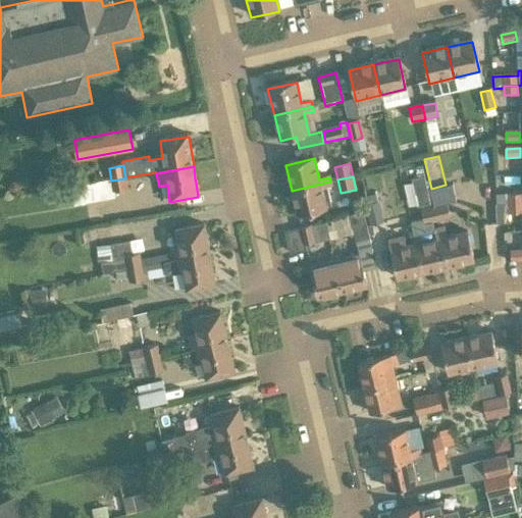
[(111,180),(113,193),(127,191),(126,185),(125,178),(111,180)]
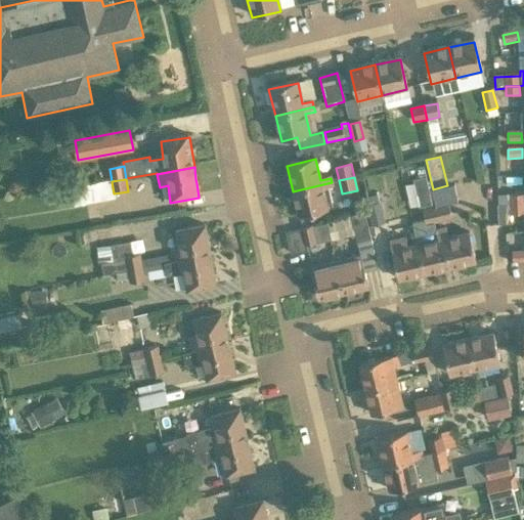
[(425,179),(413,182),(420,209),(431,207),(425,179)]
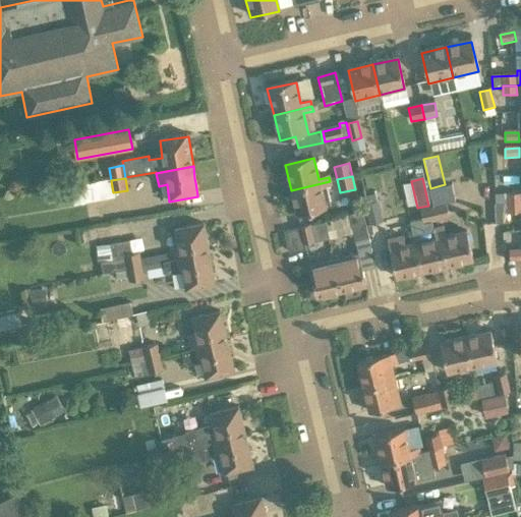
[(330,181),(291,190),(297,217),(326,210),(326,208),(330,207),(326,188),(331,186),(330,181)]
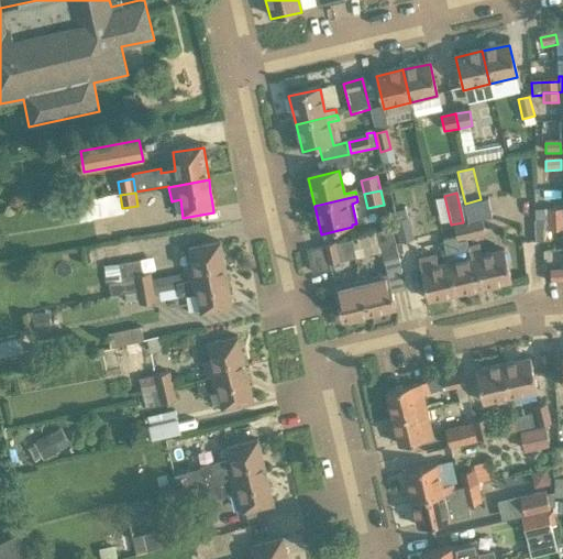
[(488,203),(464,208),(468,225),(472,241),(485,238),(481,221),(492,219),(488,203)]
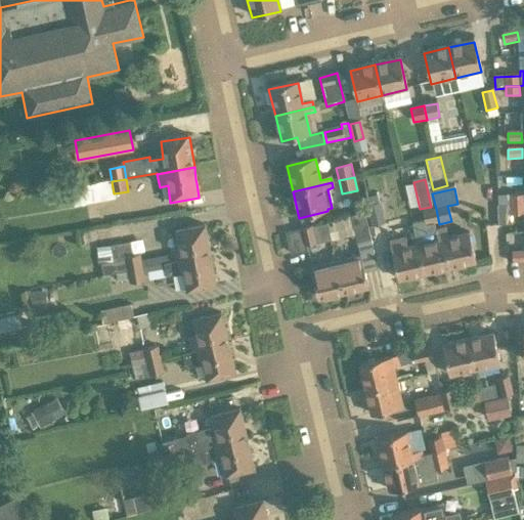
[(510,197),(510,207),(523,206),(523,196),(510,197)]
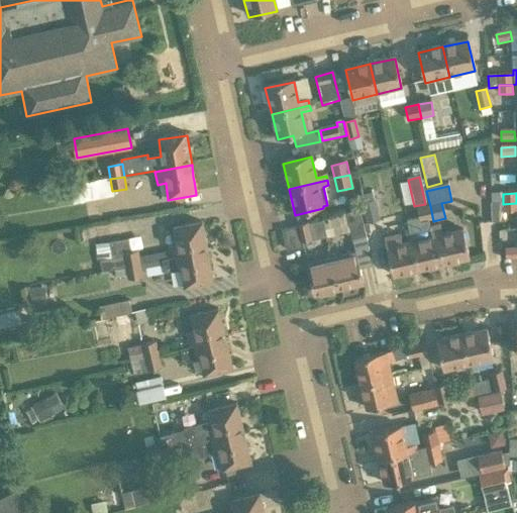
[(516,202),(516,203),(503,204),(491,204),(492,223),(502,222),(504,222),(504,213),(516,212),(516,202)]
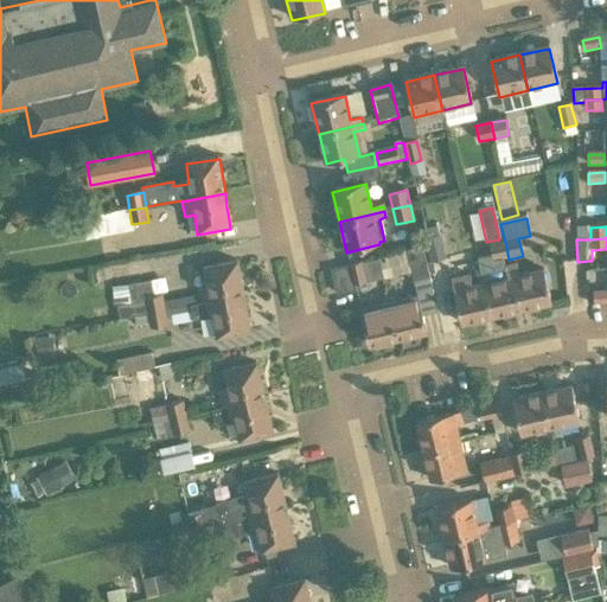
[(440,238),(426,241),(429,258),(442,256),(440,238)]
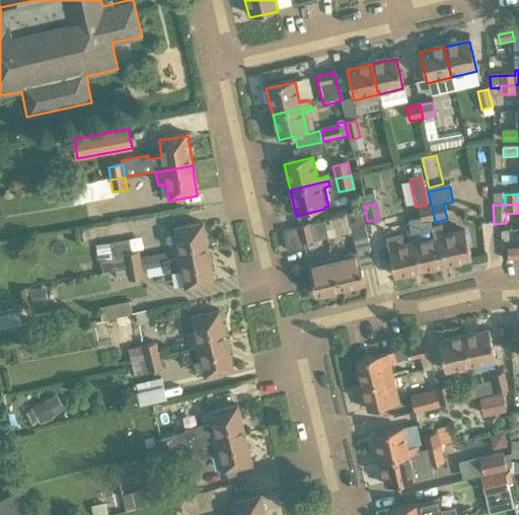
[(430,223),(435,222),(432,207),(420,210),(423,224),(430,223)]
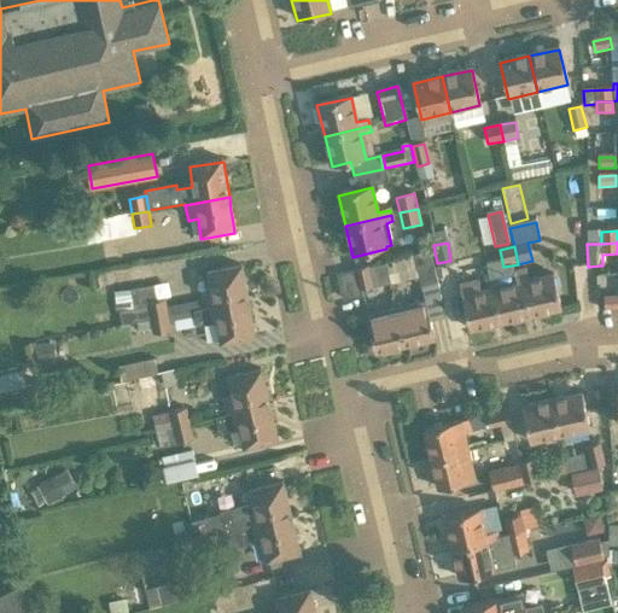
[(430,254),(414,257),(421,289),(437,285),(430,254)]
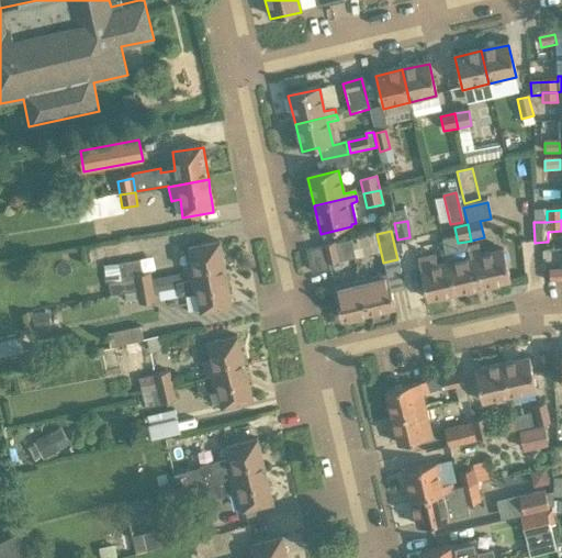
[(457,237),(442,241),(448,266),(456,296),(483,289),(473,248),(468,249),(465,242),(458,243),(457,237)]
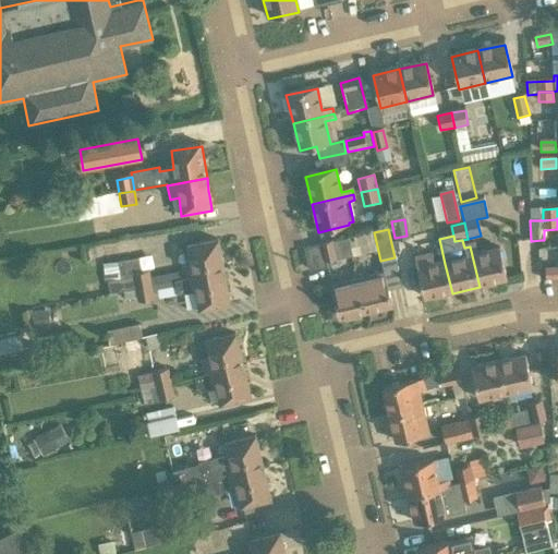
[(185,280),(223,274),(218,241),(189,247),(192,265),(183,266),(185,280)]
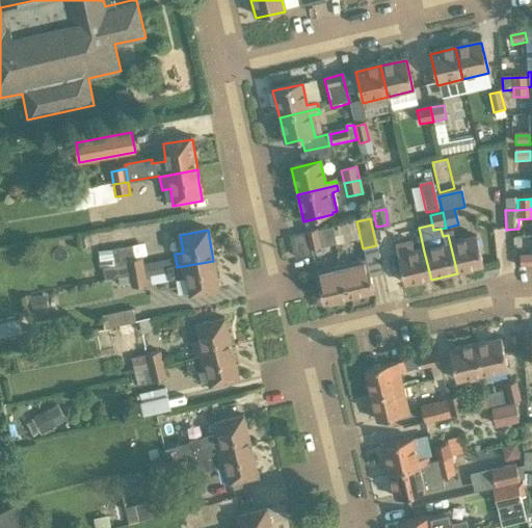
[(321,248),(318,230),(306,232),(310,252),(321,248)]
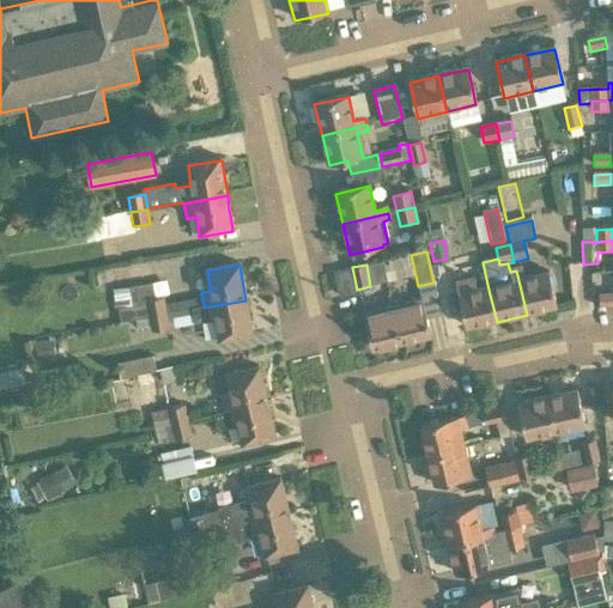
[(522,268),(516,271),(527,315),(557,308),(548,274),(525,280),(522,268)]
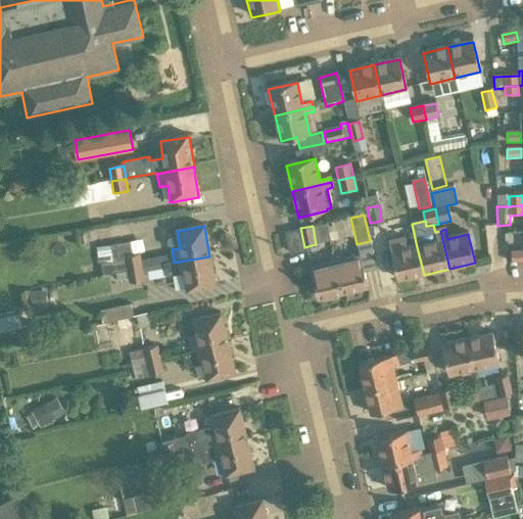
[(397,281),(424,275),(417,247),(407,249),(405,239),(388,243),(397,281)]
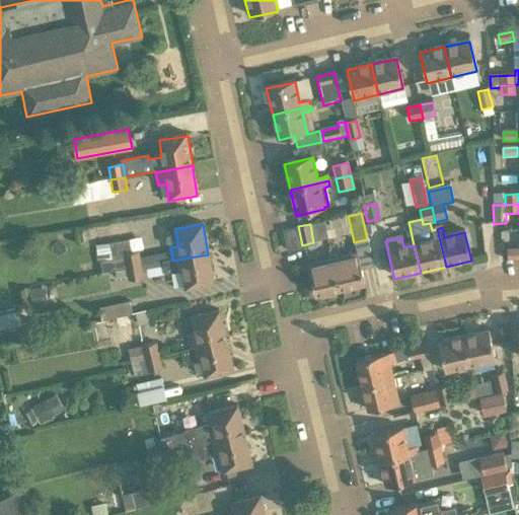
[(113,261),(100,263),(102,275),(126,270),(142,267),(139,253),(131,255),(129,242),(109,246),(113,261)]
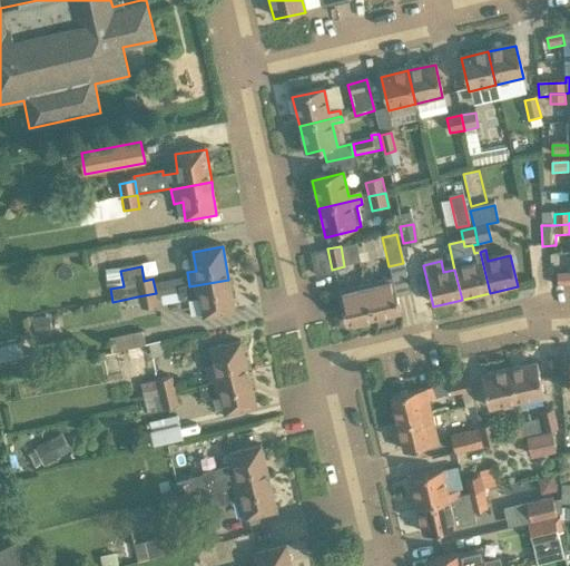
[(569,274),(557,275),(558,286),(569,285),(569,274)]
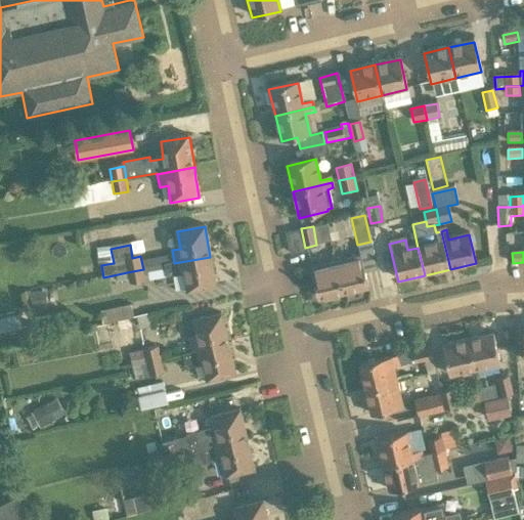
[(174,263),(143,269),(144,276),(166,272),(167,278),(184,274),(187,292),(216,287),(210,257),(174,263)]
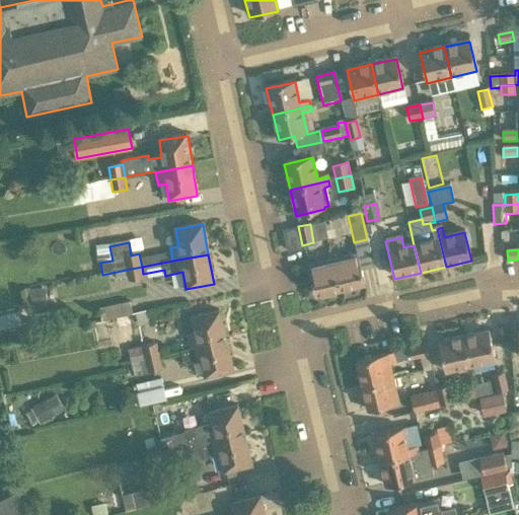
[(357,254),(332,261),(340,292),(365,286),(357,254)]
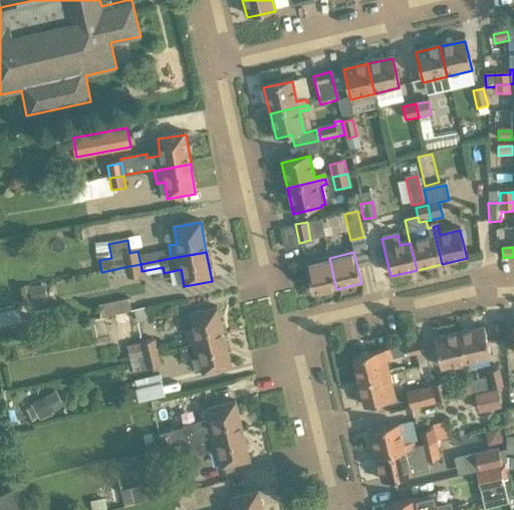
[(312,295),(336,289),(329,258),(305,264),(312,295)]
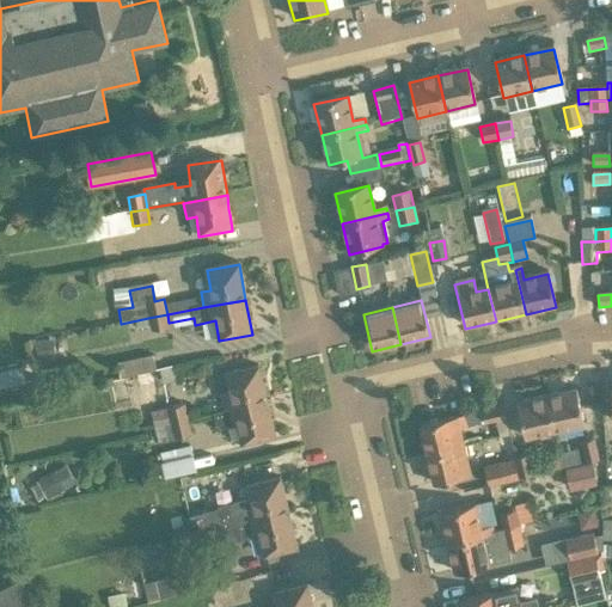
[(152,333),(170,330),(169,323),(167,314),(148,318),(152,333)]
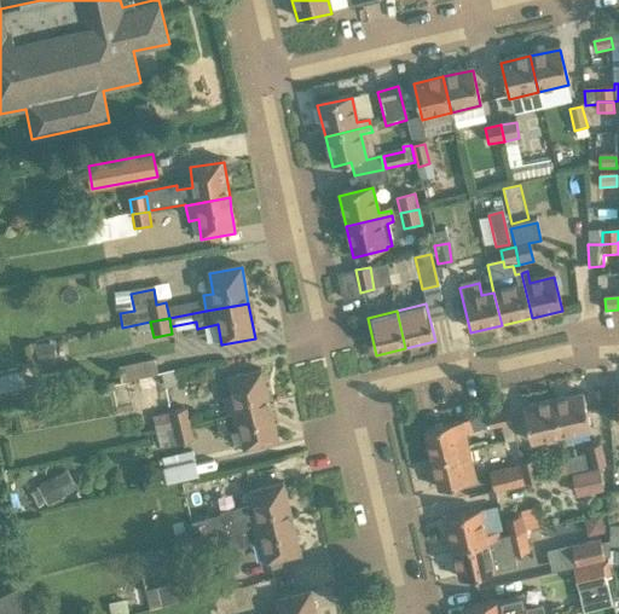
[(55,368),(53,347),(36,348),(39,369),(55,368)]
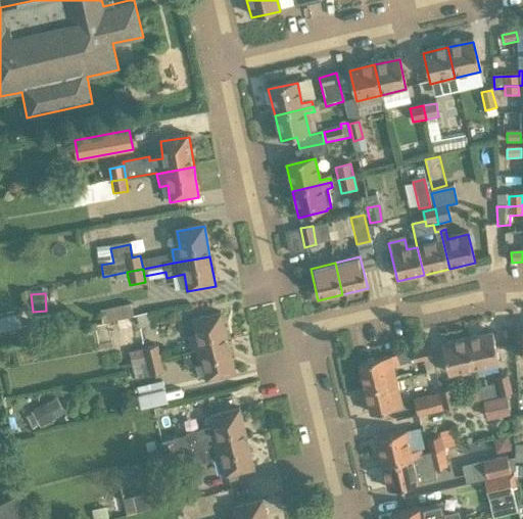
[(134,319),(131,304),(100,312),(102,325),(116,322),(134,319)]
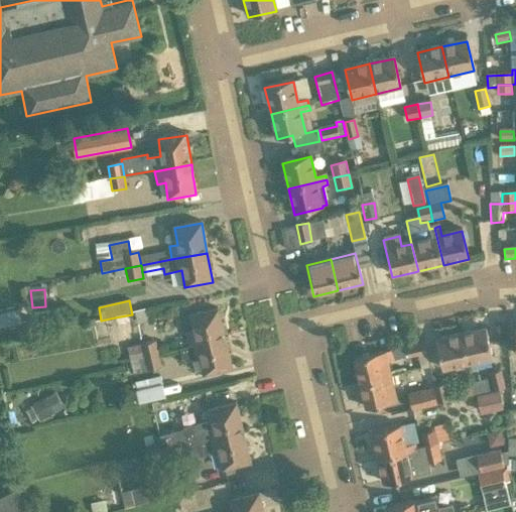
[(19,310),(0,313),(0,329),(22,325),(19,310)]
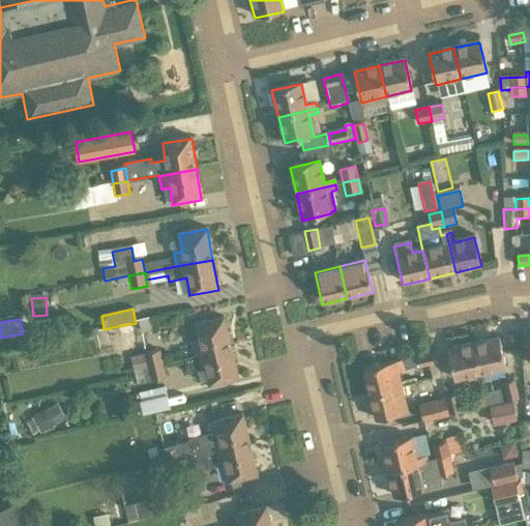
[(195,357),(231,349),(224,319),(196,325),(200,342),(192,344),(195,357)]
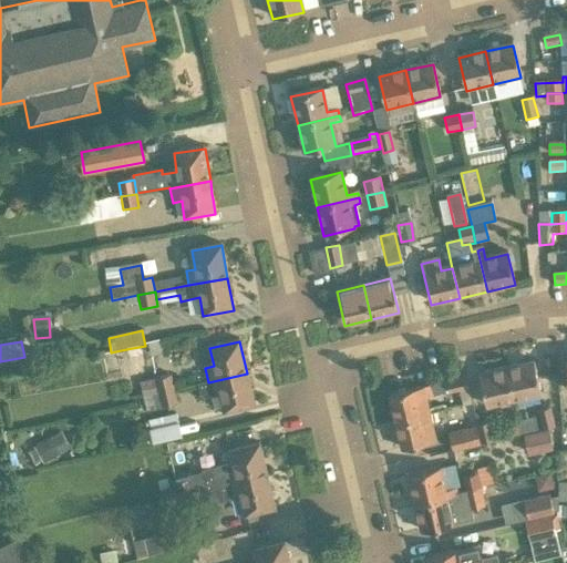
[(534,362),(506,369),(514,402),(542,396),(540,392),(537,377),(534,362)]
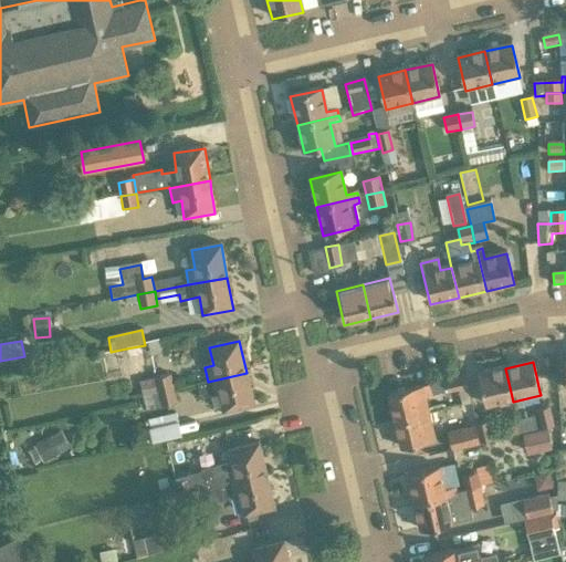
[(485,408),(513,402),(505,368),(478,375),(485,408)]
